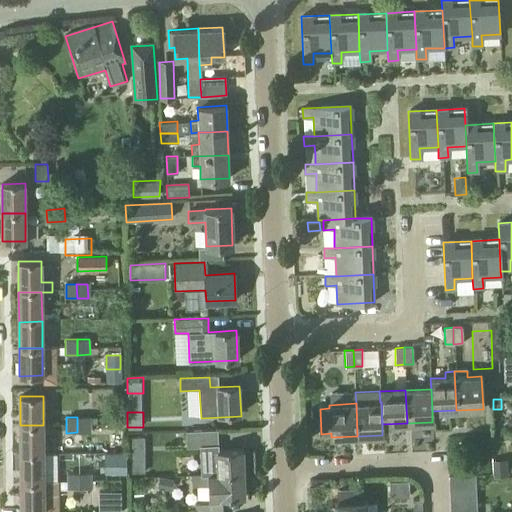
[(90,417),(77,417),(77,425),(77,432),(91,432),(90,417)]
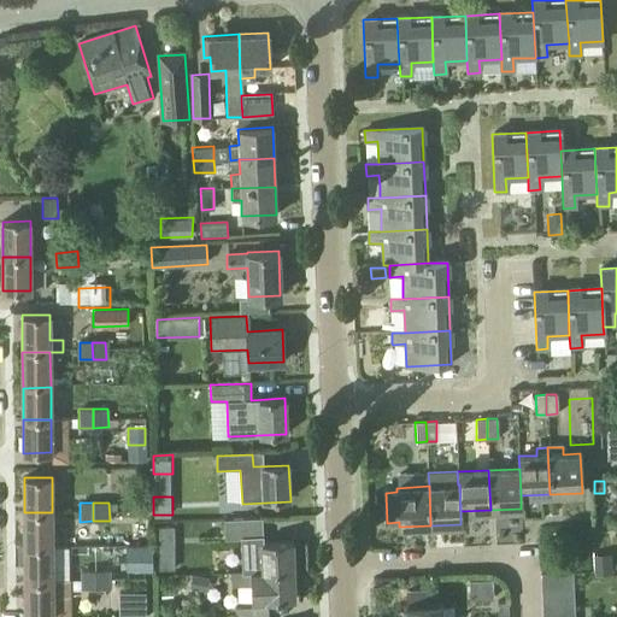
[(52,512),(24,512),(24,546),(52,546),(52,512)]
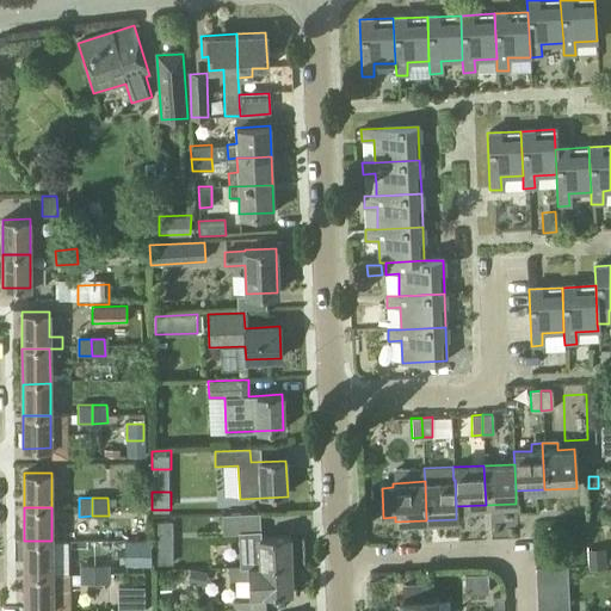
[(240,566),(259,565),(290,563),(289,536),(260,537),(259,512),(221,514),(222,534),(239,532),(240,566)]
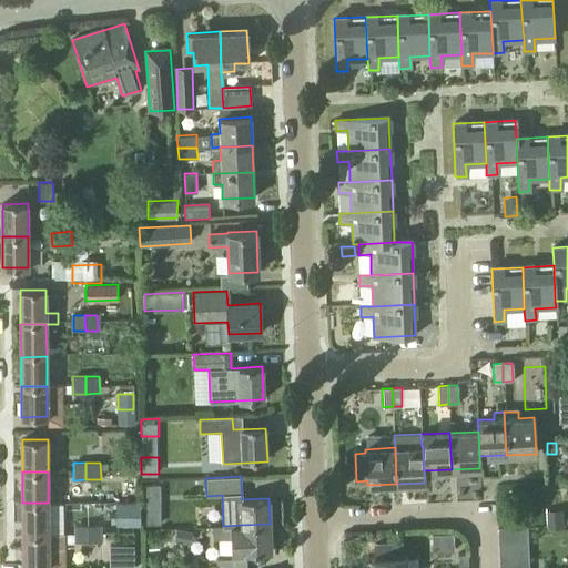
[(48,503),(22,503),(22,535),(49,534),(48,503)]
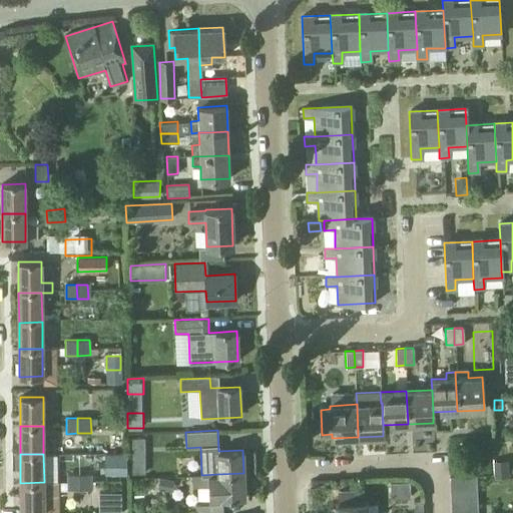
[(104,455),(105,475),(126,474),(126,454),(104,455)]
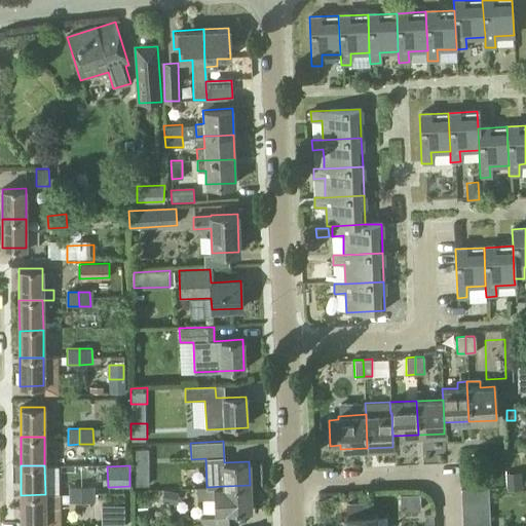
[(506,490),(521,490),(520,474),(505,474),(506,490)]
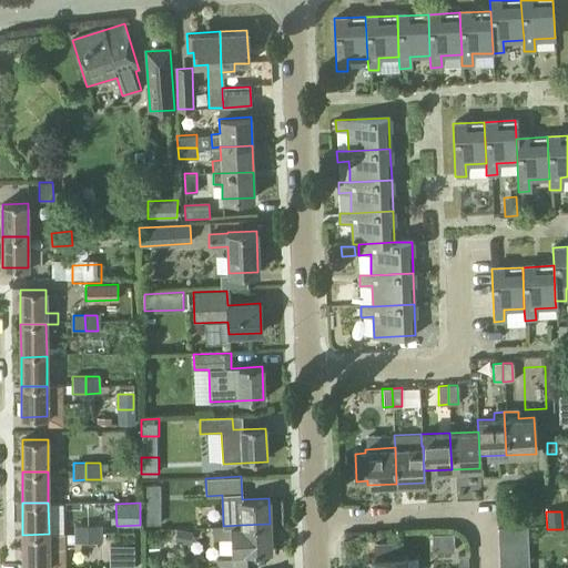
[(145,514),(146,525),(160,525),(160,514),(145,514)]
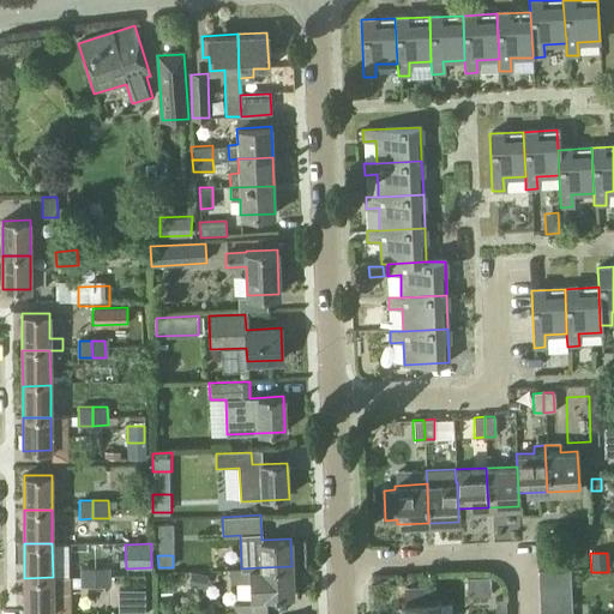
[(292,566),(260,567),(260,569),(248,569),(248,570),(230,571),(230,581),(250,579),(251,601),(264,600),(263,597),(293,596),(292,566)]
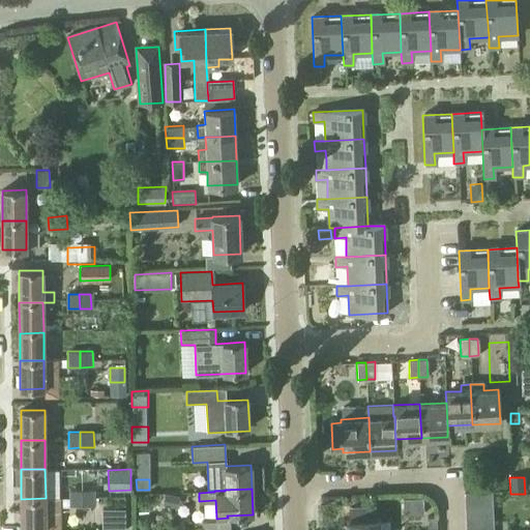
[(82,506),(82,490),(69,490),(69,506),(82,506)]
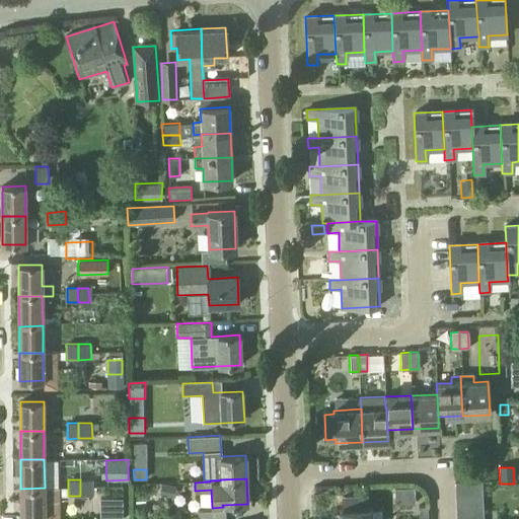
[(92,479),(80,479),(80,496),(92,495),(92,479)]
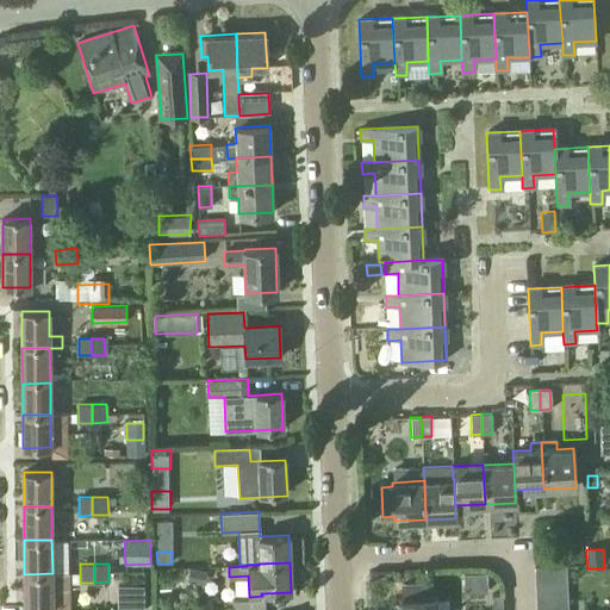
[(534,566),(535,582),(566,580),(566,565),(534,566)]
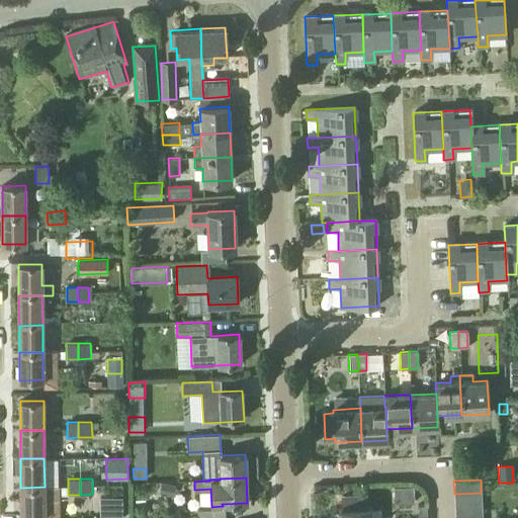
[(159,485),(157,495),(169,497),(171,487),(159,485)]
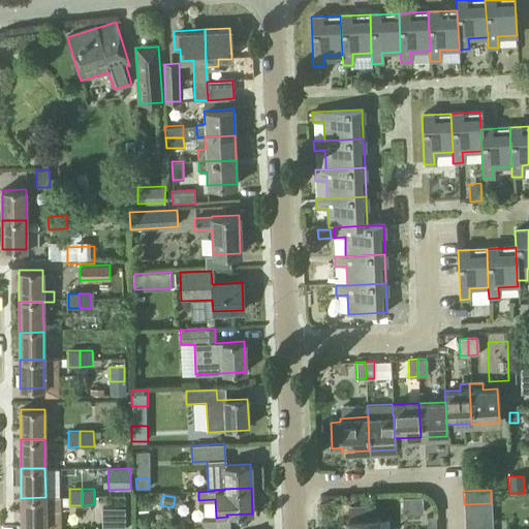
[(45,497),(21,498),(22,527),(45,527),(45,509),(45,497)]
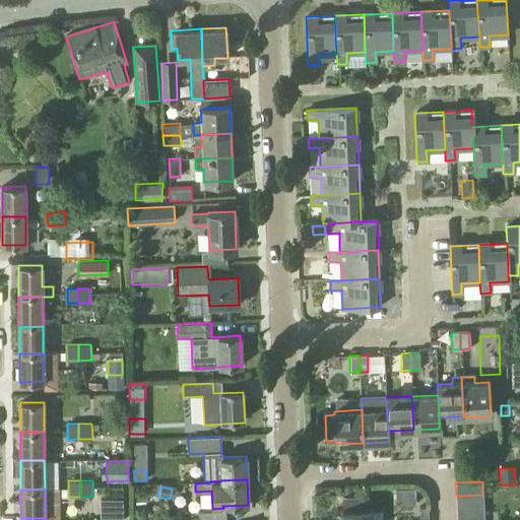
[(456,496),(456,508),(483,507),(482,495),(456,496)]
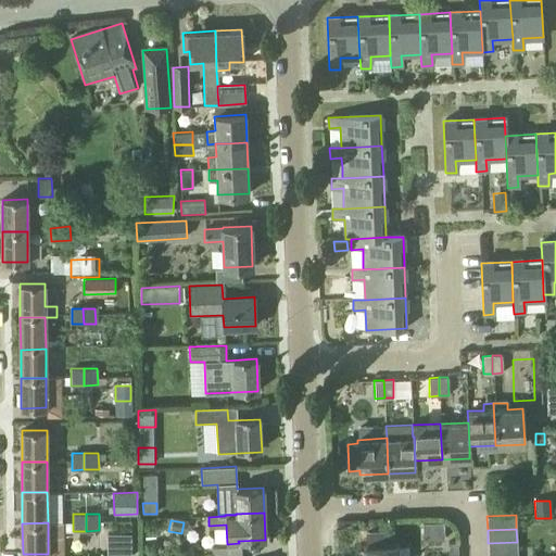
[(363,546),(363,555),(397,555),(397,544),(393,545),(393,532),(366,533),(367,546),(363,546)]
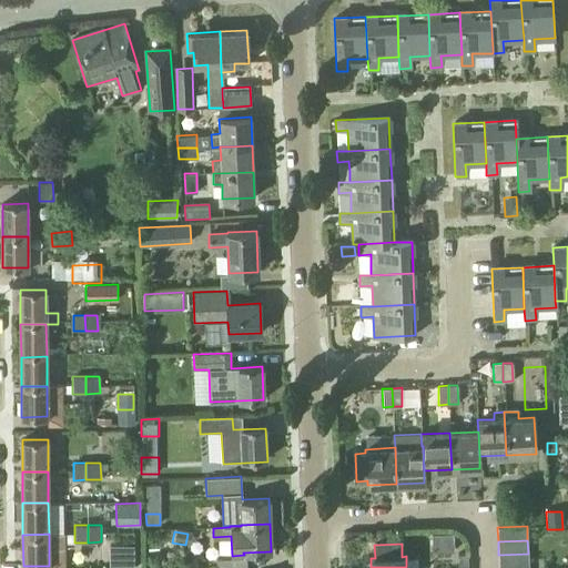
[(110,548),(110,567),(133,567),(133,548),(110,548)]
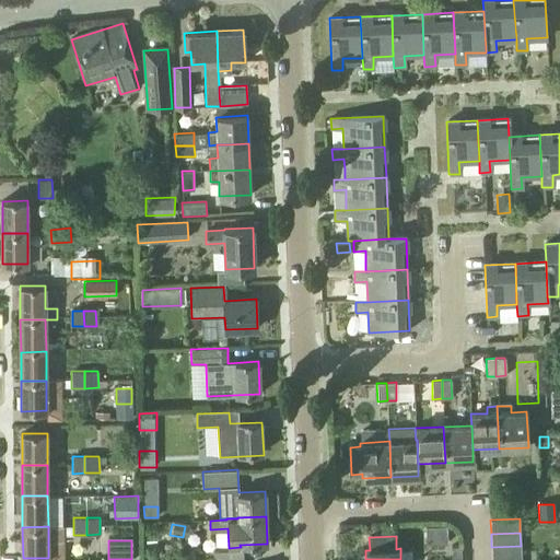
[(450,546),(451,559),(461,559),(461,546),(450,546)]
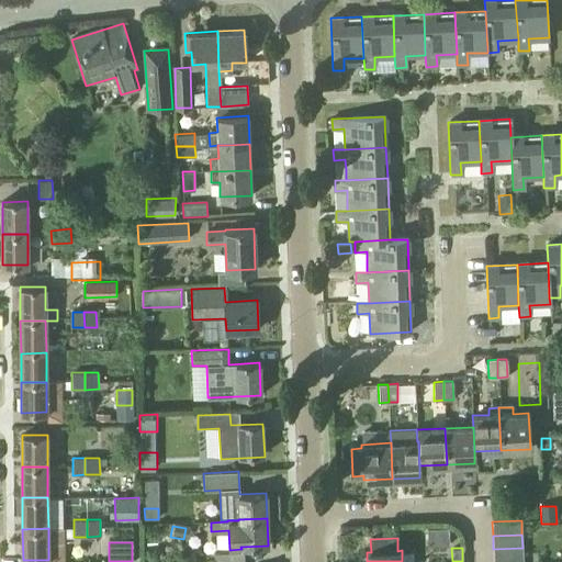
[(523,548),(493,549),(493,561),(504,561),(523,561),(523,548)]
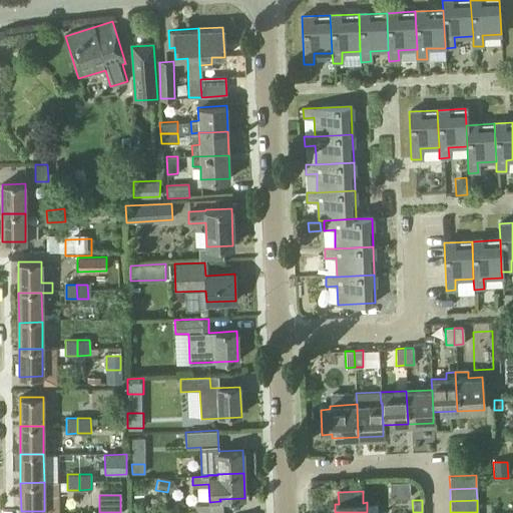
[(194,512),(221,512),(221,503),(210,504),(194,505),(194,512)]
